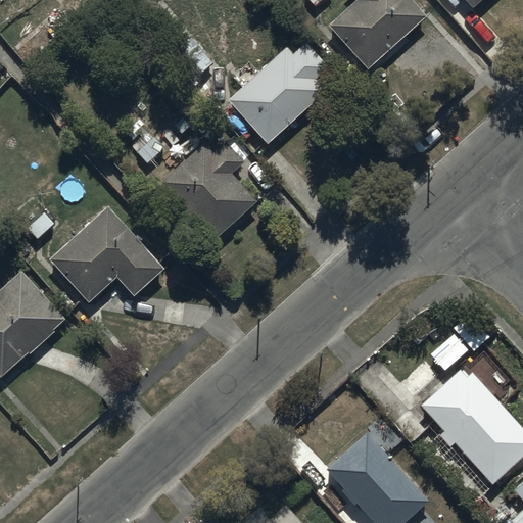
[(351,0),(355,3),(328,28),(368,72),(425,19),(407,0),(351,0)]
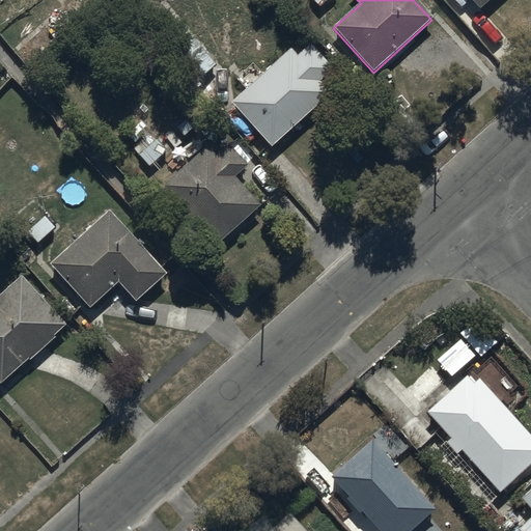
[(469,0),(479,10),(491,0),(469,0)]
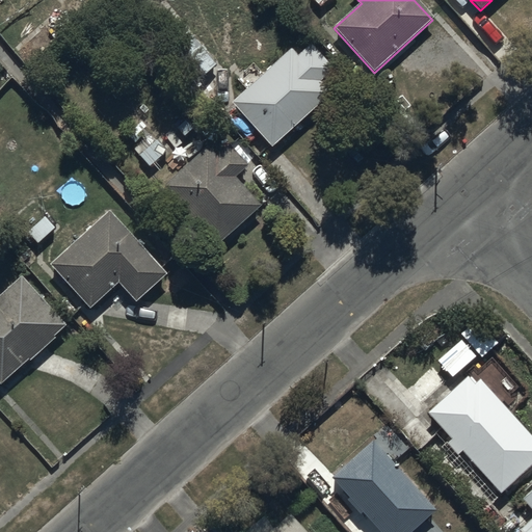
[(291,51),(233,104),(272,150),(329,97),(319,83),(331,72),(308,48),(299,57),(291,51)]
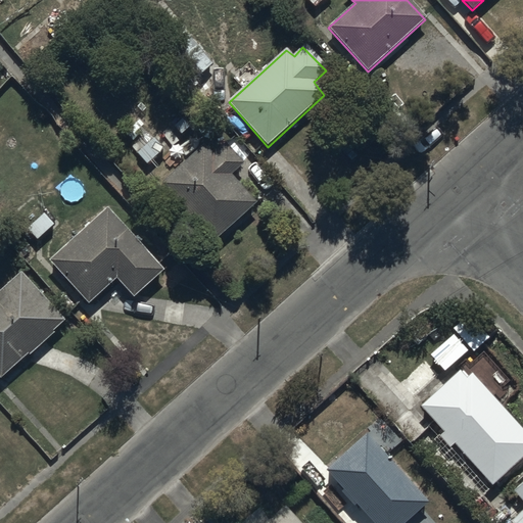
[(205,148),(159,188),(211,247),(258,206),(233,177),(245,167),(226,144),(212,156),(205,148)]
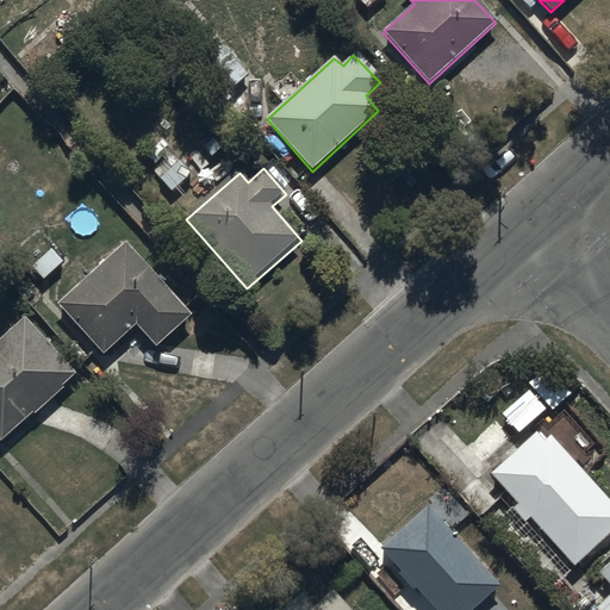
[(125,244),(61,305),(103,358),(138,329),(155,349),(192,321),(125,244)]
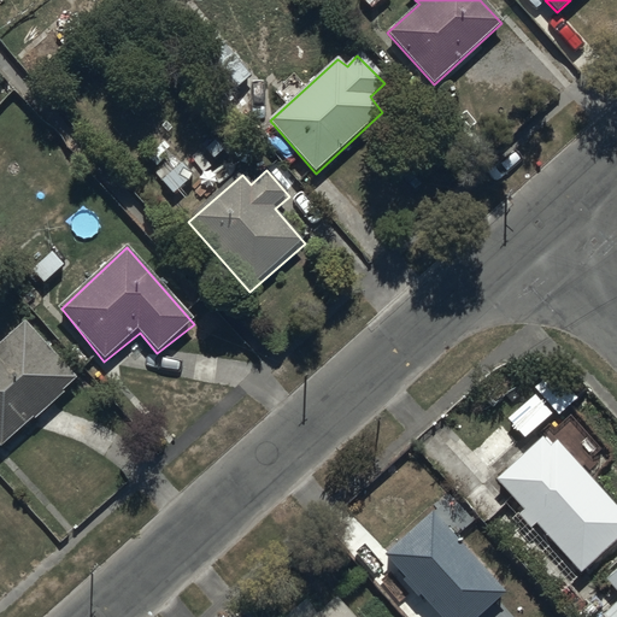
[(28,323),(0,347),(0,445),(3,448),(77,382),(28,323)]
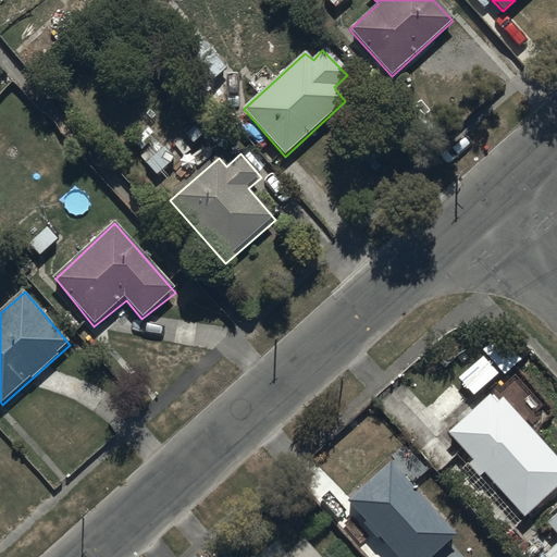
[(447,433),(473,462),(469,467),(480,479),(484,474),(524,519),(556,490),(556,456),(503,395),(494,403),(489,396),(447,433)]
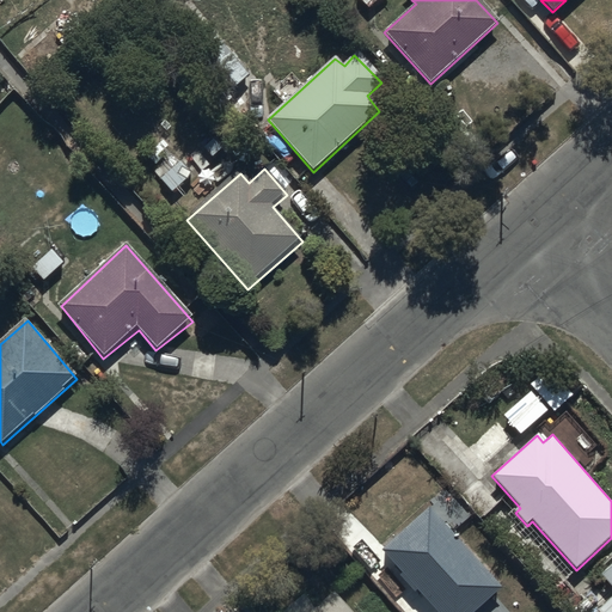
[(478,611),(503,591),(429,510),(380,555),(434,611),(478,611)]
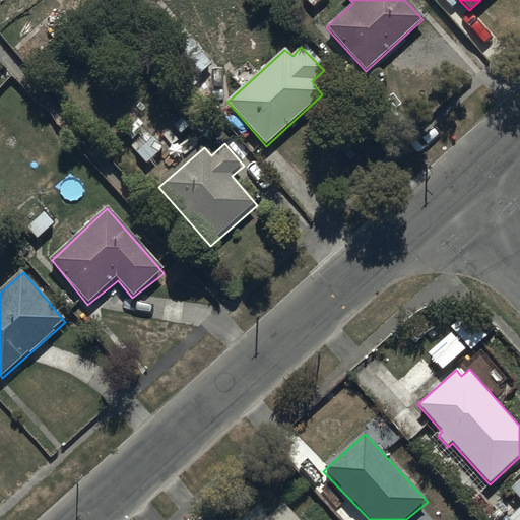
[(519,478),(511,488),(519,497),(519,478)]
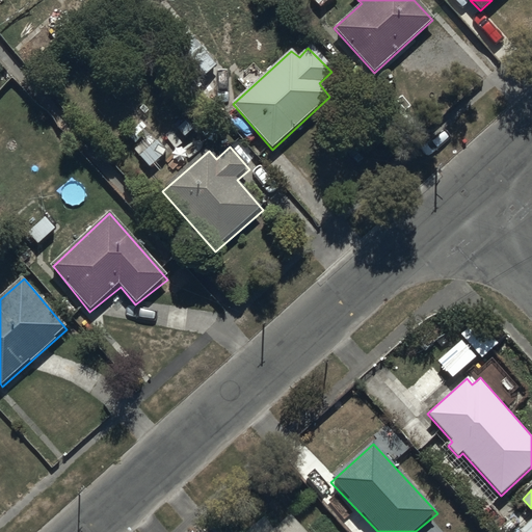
[(303,531),(291,517),(274,531),(303,531)]
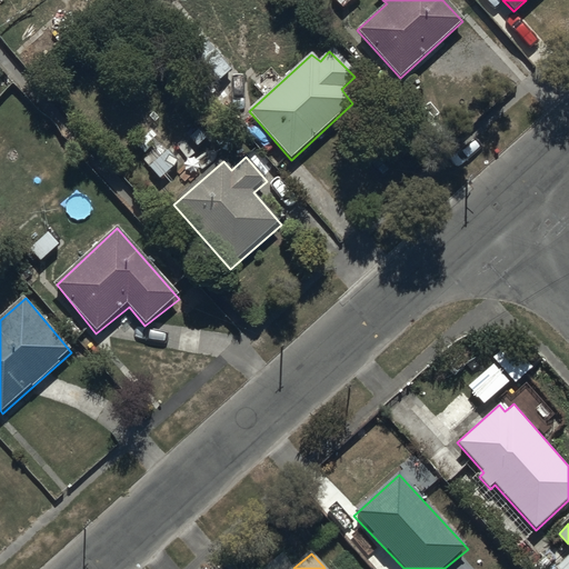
[(568,568),(568,555),(553,568),(568,568)]
